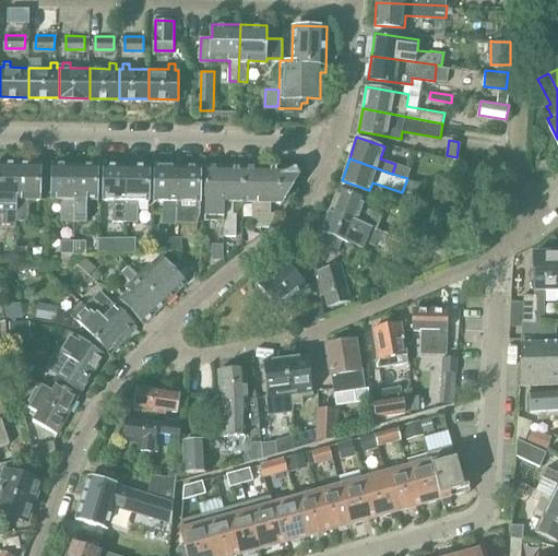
[(3,221),(18,220),(18,162),(0,162),(0,198),(7,199),(6,209),(4,209),(3,221)]
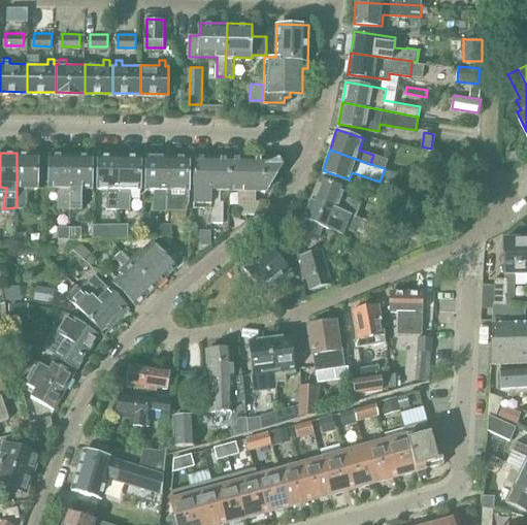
[(17,153),(17,207),(26,207),(26,188),(37,188),(38,154),(17,153)]
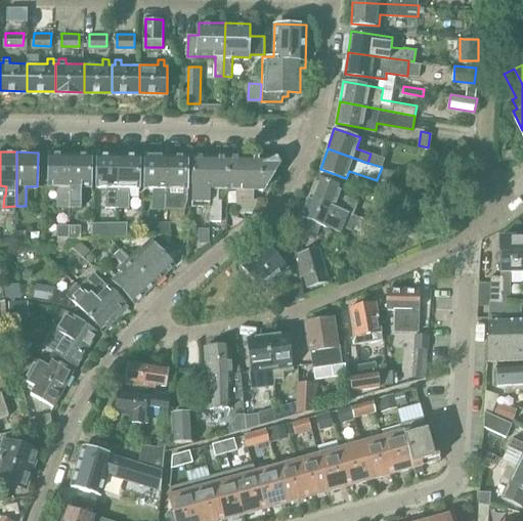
[(70,207),(70,153),(49,153),(48,185),(57,185),(57,207),(70,207)]
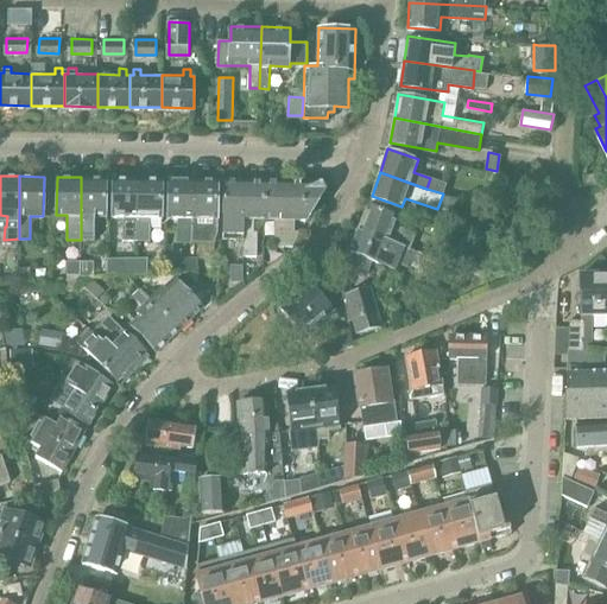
[(81,177),(81,240),(94,240),(95,215),(106,215),(106,178),(81,177)]
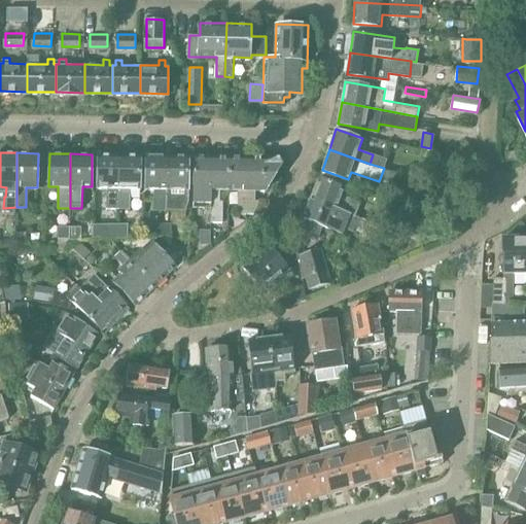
[(118,208),(119,154),(98,154),(97,187),(107,187),(107,208),(118,208)]
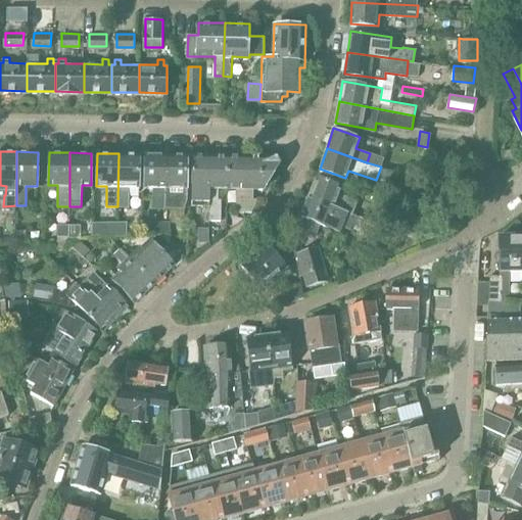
[(119,153),(117,206),(129,206),(130,186),(139,186),(139,153),(119,153)]
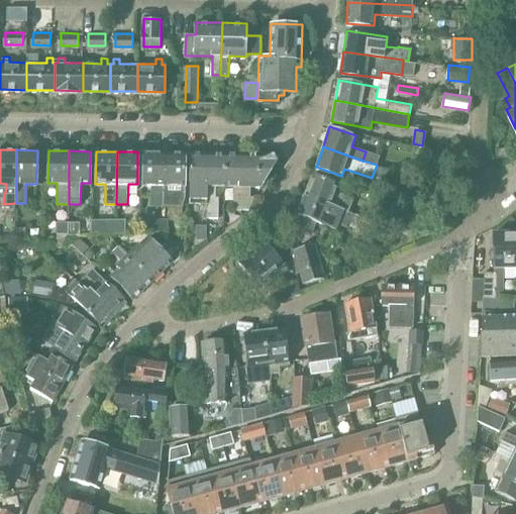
[(152,204),(164,204),(165,152),(143,151),(142,184),(152,184),(152,204)]
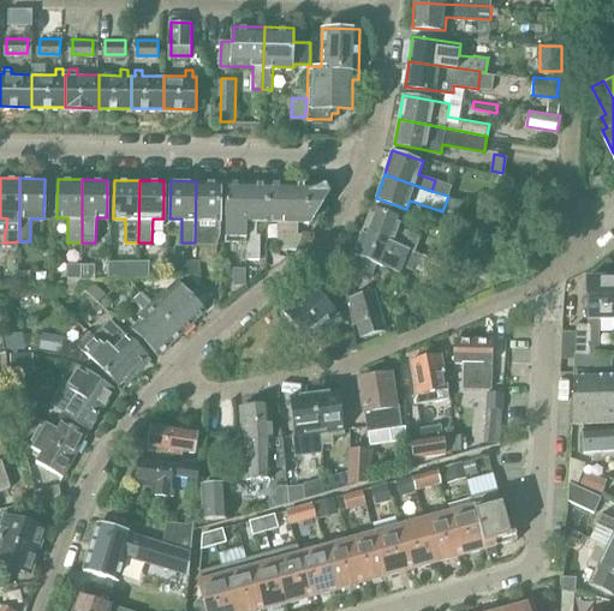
[(452,185),(435,180),(431,191),(448,196),(452,185)]
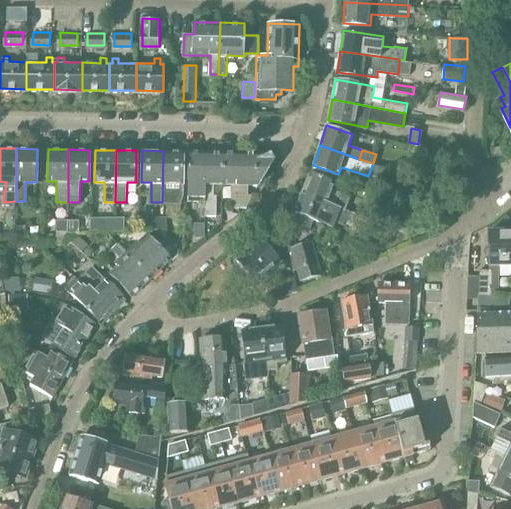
[(184,151),(163,151),(162,202),(179,202),(183,194),(184,151)]
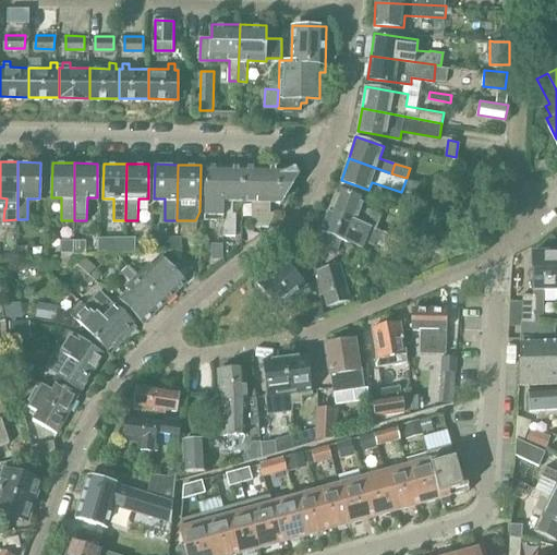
[(223,217),(223,165),(205,165),(205,217),(223,217)]
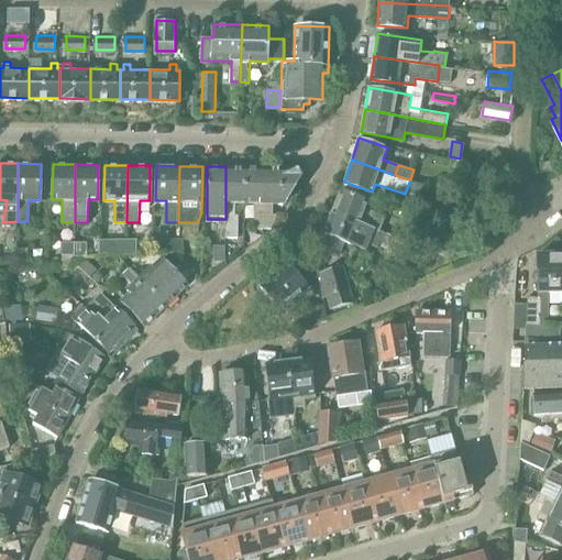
[(243,202),(244,167),(226,166),(226,219),(226,239),(237,239),(237,218),(234,218),(234,202),(243,202)]
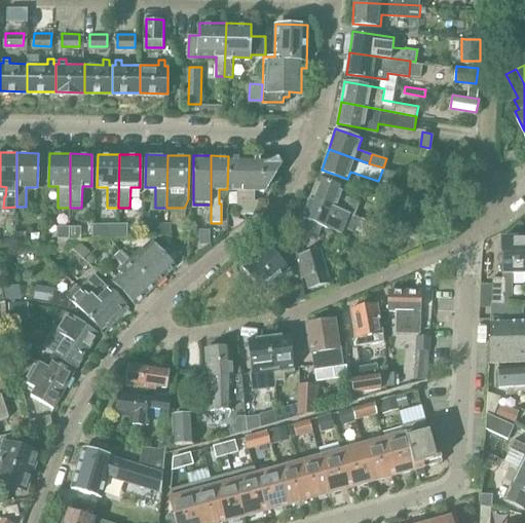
[(245,212),(247,156),(228,156),(227,189),(236,189),(236,212),(245,212)]
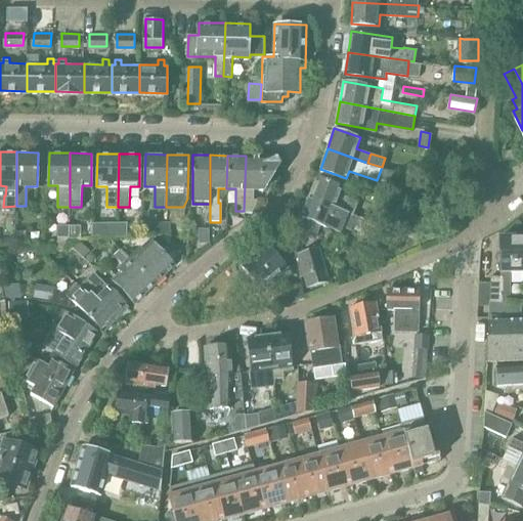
[(276,156),(246,156),(244,211),(252,212),(258,200),(253,200),(254,189),(264,189),(278,163),(276,156)]
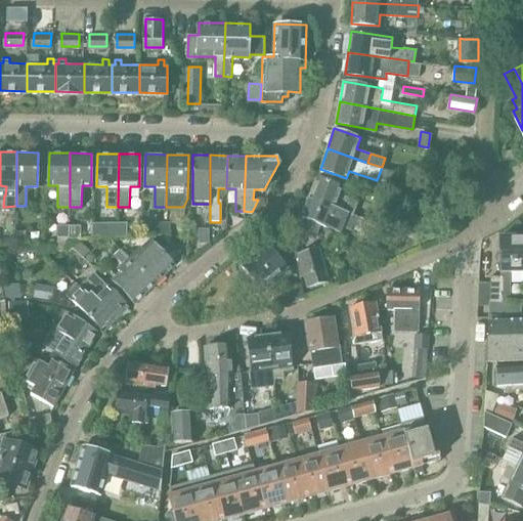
[(310,196),(353,213),(358,201),(341,193),(344,186),(318,176),(310,196)]
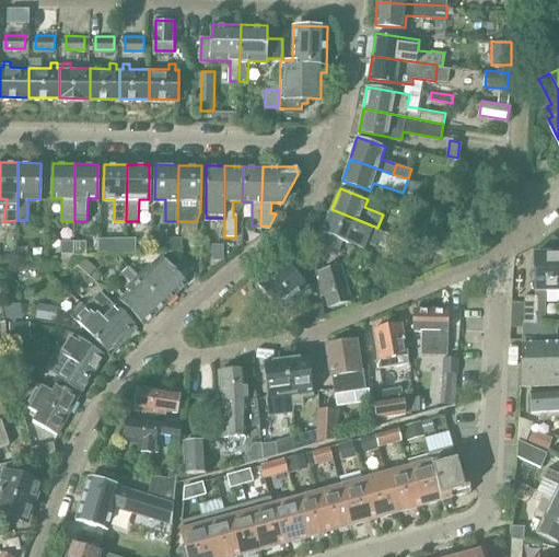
[(336,254),(342,239),(349,241),(350,240),(367,246),(369,240),(372,241),(377,228),(332,209),(328,218),(325,217),(319,229),(326,232),(323,241),(326,251),(336,254)]
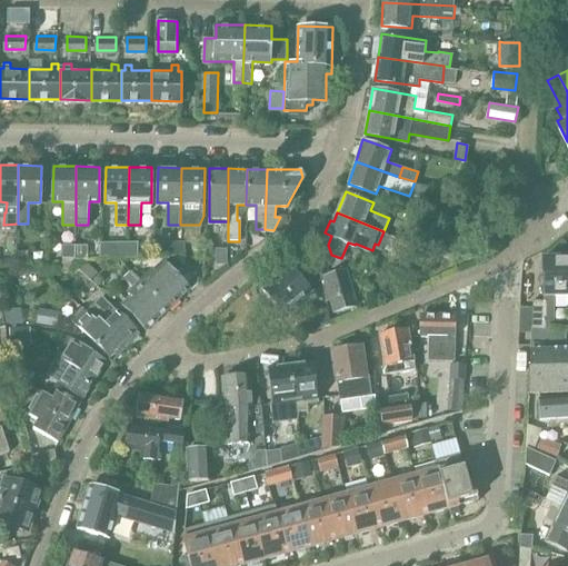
[(178,254),(178,240),(168,240),(168,254),(175,254),(178,254)]
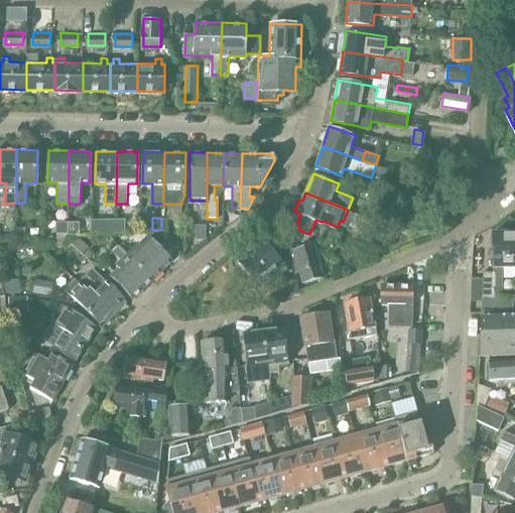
[(91,219),(91,231),(107,231),(108,219),(91,219)]
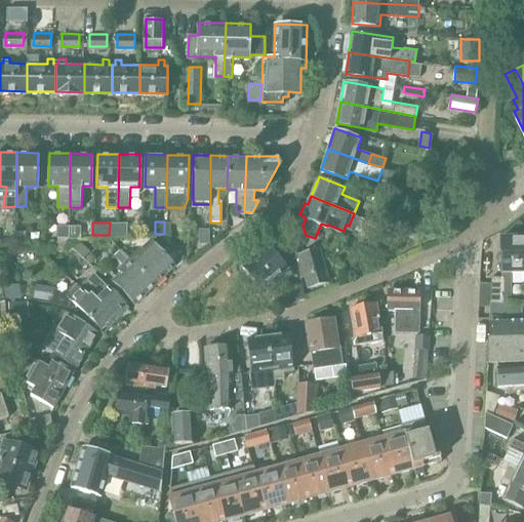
[(110,223),(109,235),(109,236),(118,236),(118,223),(110,223)]
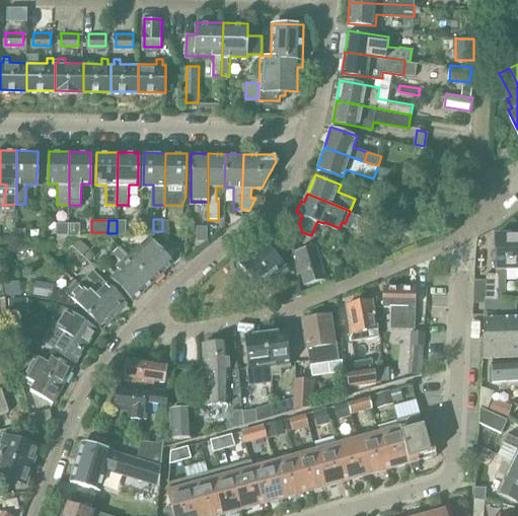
[(125,220),(117,220),(117,233),(125,233),(125,220)]
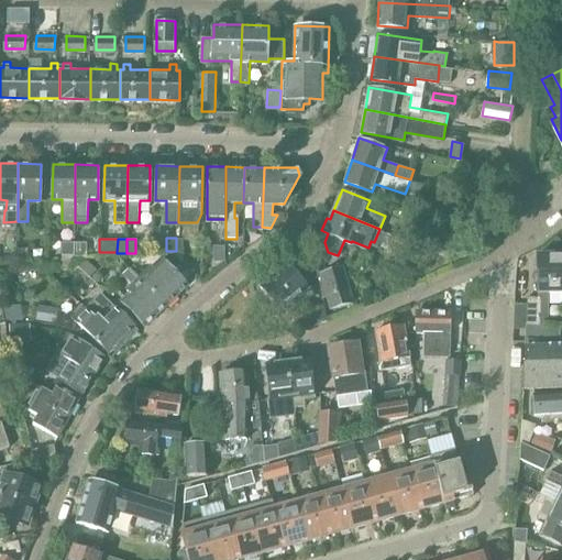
[(75,254),(75,241),(62,241),(62,254),(75,254)]
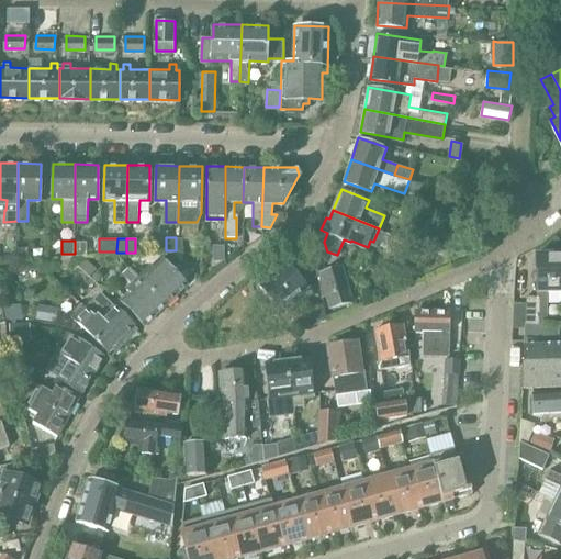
[(87,242),(75,241),(75,254),(87,254),(87,242)]
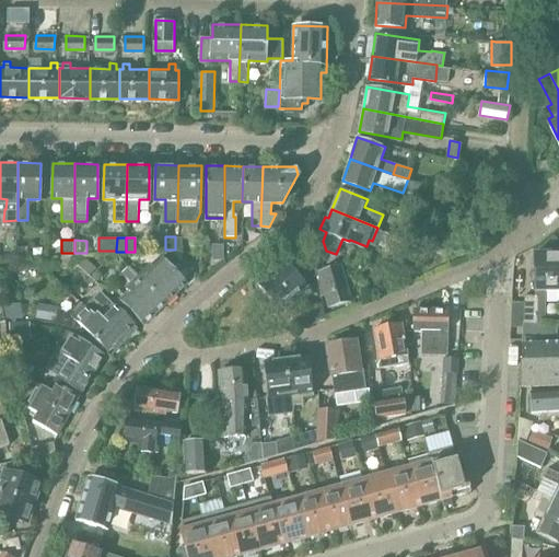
[(212,243),(212,259),(223,258),(223,243),(212,243)]
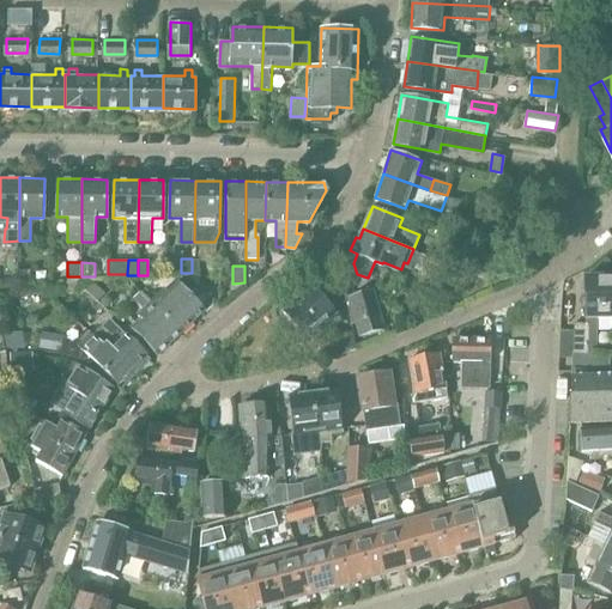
[(611,268),(601,269),(598,273),(598,275),(586,275),(587,316),(611,315),(611,268)]
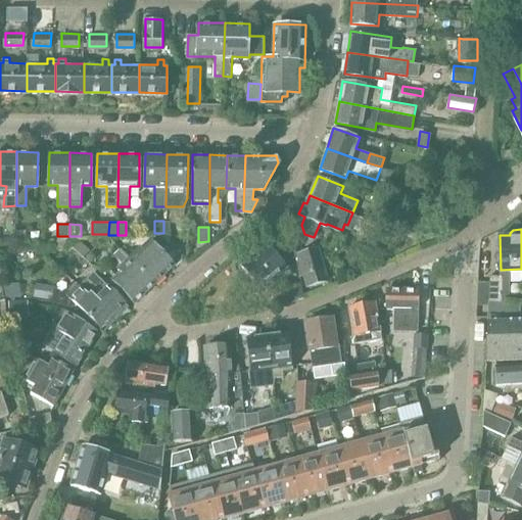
[(130,256),(155,282),(175,264),(161,250),(170,242),(160,233),(154,233),(151,240),(143,248),(140,245),(130,256)]
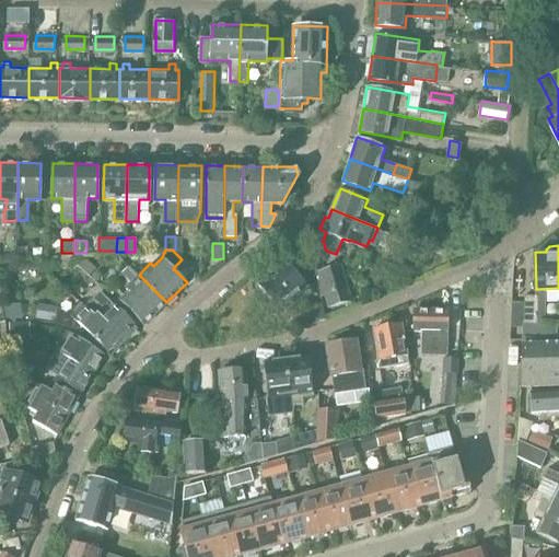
[(96,268),(83,255),(77,262),(91,274),(96,268)]
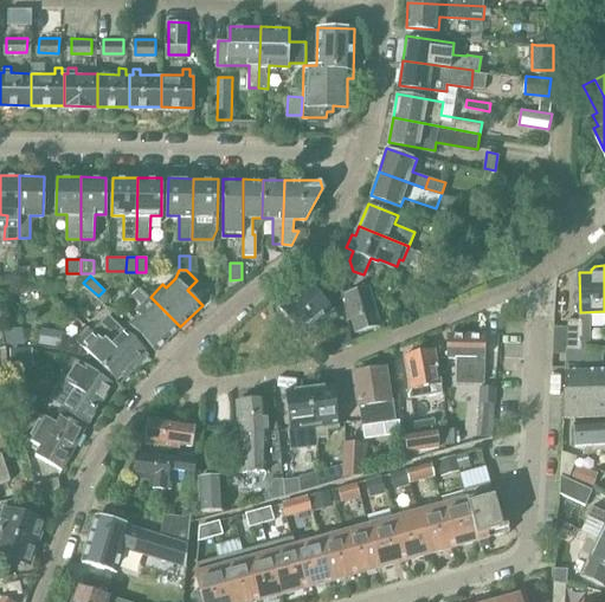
[(332,318),(336,315),(310,283),(281,306),(294,322),(288,325),(301,342),(314,331),(310,328),(327,314),(332,318)]
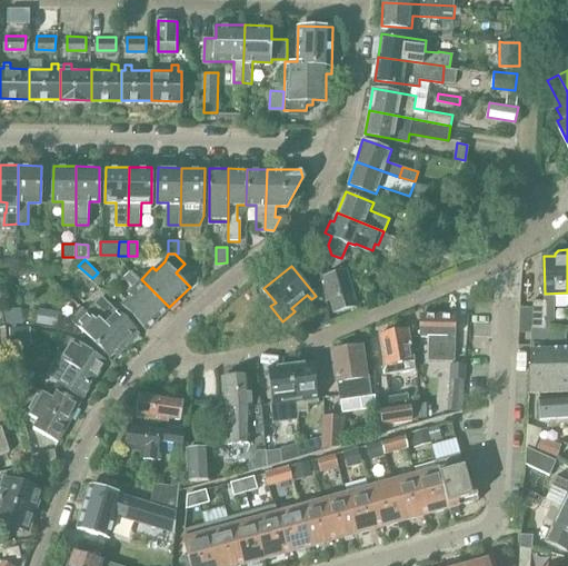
[(335,309),(356,304),(346,268),(325,275),(335,309)]
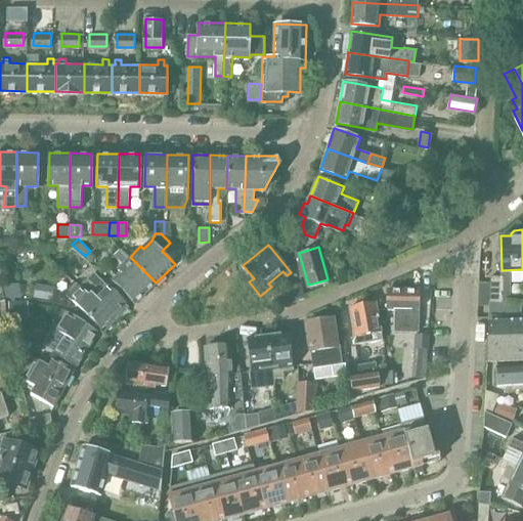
[(156,283),(130,257),(121,248),(115,254),(123,263),(119,268),(121,271),(113,279),(135,303),(156,283)]
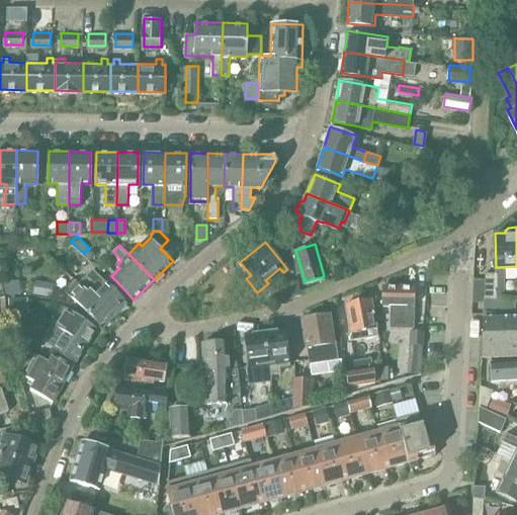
[(93,268),(79,282),(87,290),(89,287),(116,313),(126,303),(123,301),(124,299),(93,268)]
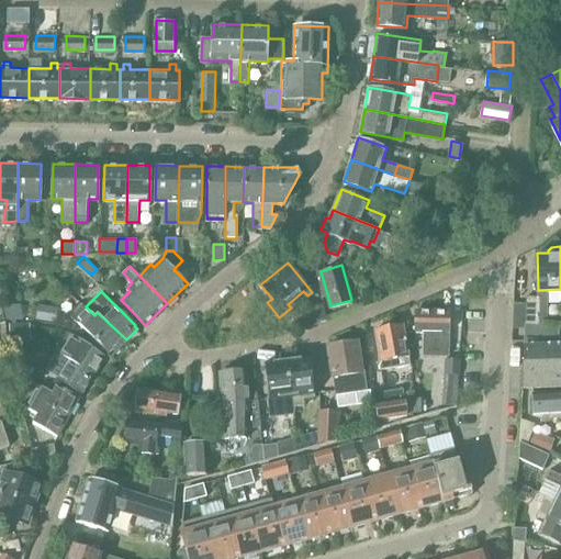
[(527,294),(525,337),(559,338),(560,324),(539,323),(541,294),(527,294)]
